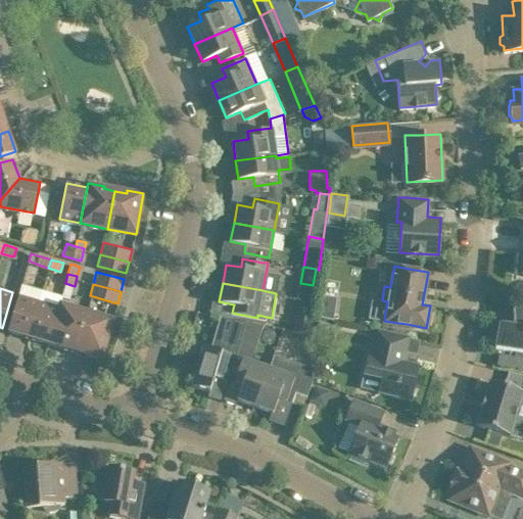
[(8,329),(28,335),(38,300),(18,294),(13,310),(8,329)]
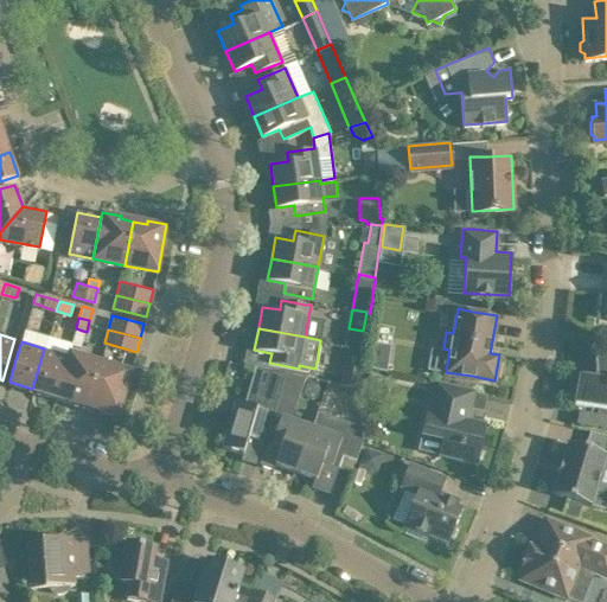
[(369,341),(366,359),(388,362),(390,344),(369,341)]
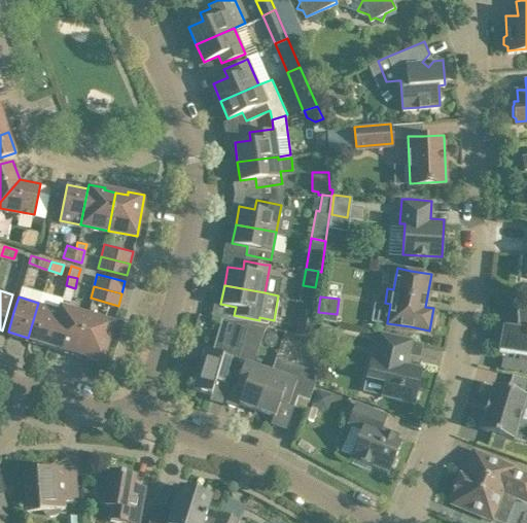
[(28,338),(48,344),(59,309),(38,303),(28,338)]
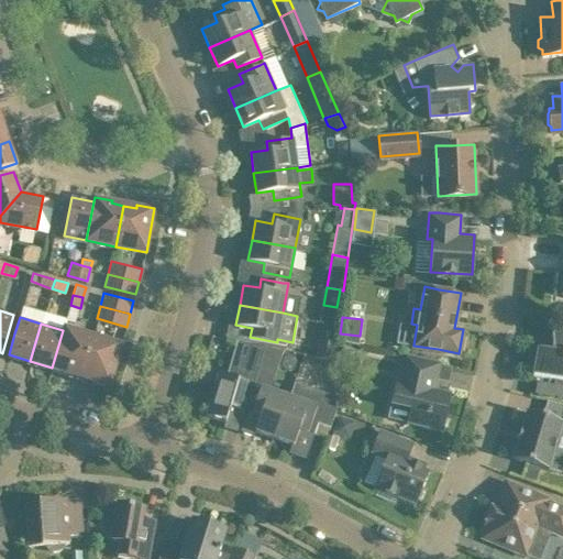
[(69,371),(81,374),(94,335),(64,326),(63,330),(52,368),(68,373),(69,371)]
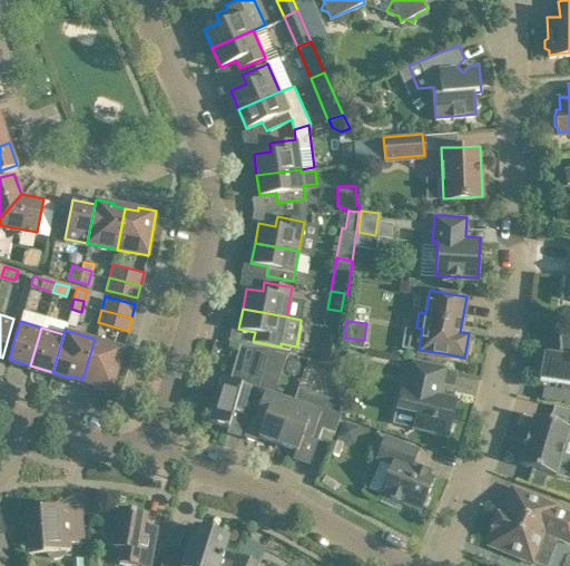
[(540,378),(553,380),(553,382),(562,384),(564,379),(569,380),(569,332),(564,334),(559,335),(560,353),(546,351),(543,361),(540,378)]
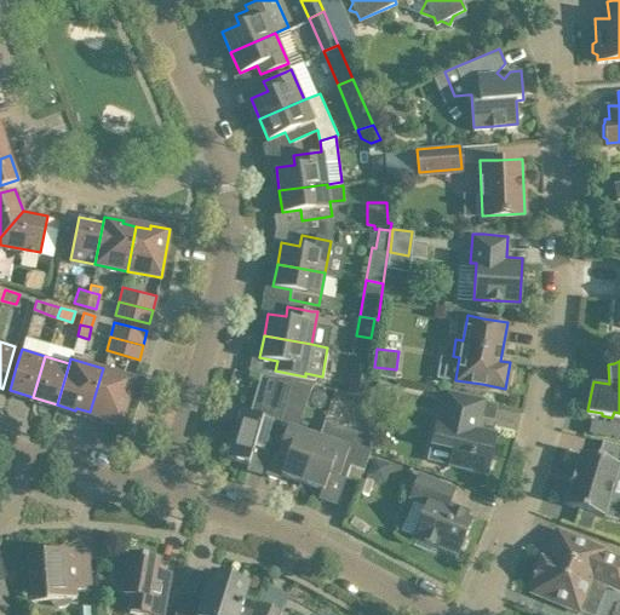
[(103,368),(90,412),(103,415),(102,418),(121,424),(135,378),(103,368)]
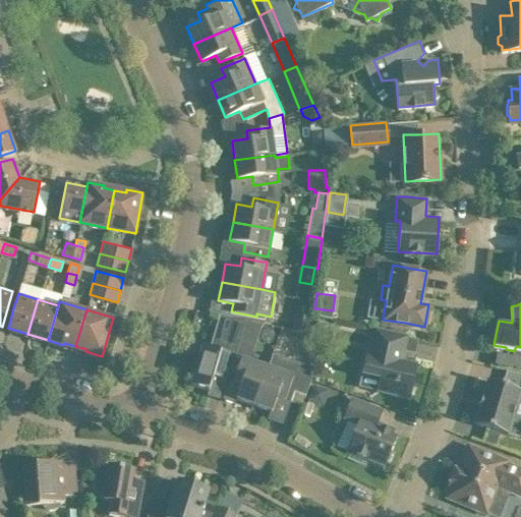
[(293,329),(308,331),(311,316),(295,312),(293,329)]
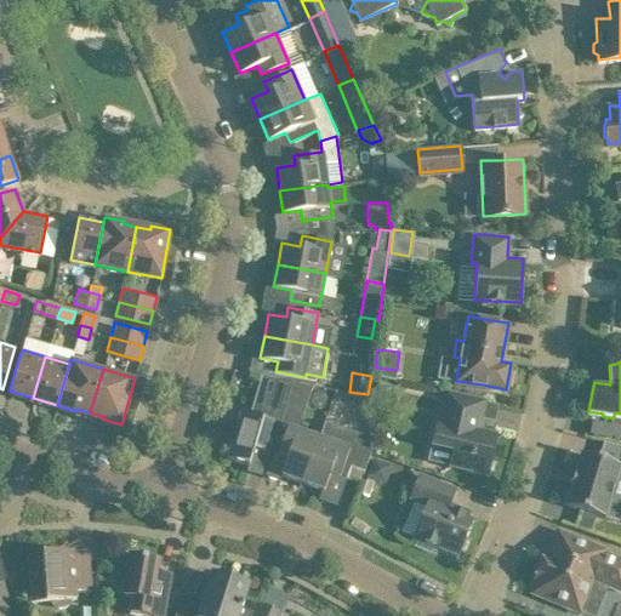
[(288,394),(291,380),(278,377),(272,395),(267,394),(263,395),(257,415),(240,410),(237,425),(227,456),(249,463),(254,445),(263,448),(272,421),(279,423),(288,394)]
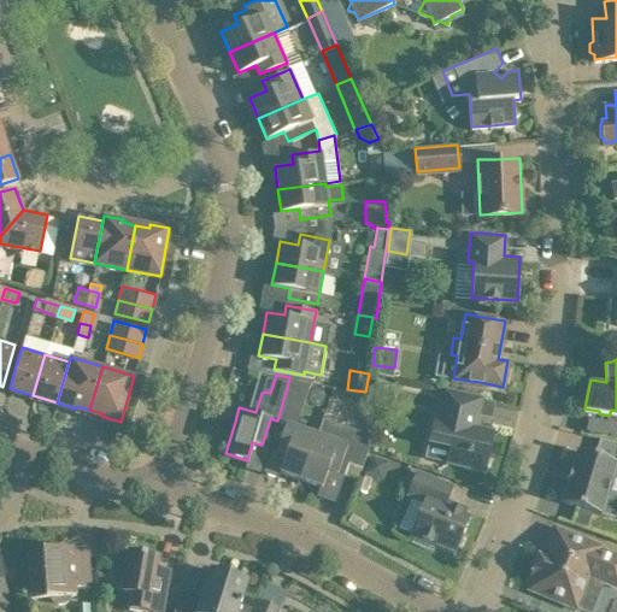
[(306,382),(289,377),(286,392),(303,396),(306,382)]
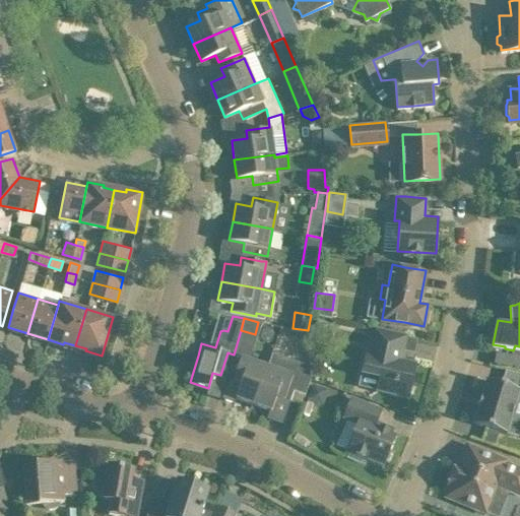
[(407,334),(377,327),(374,327),(368,351),(367,351),(362,372),(380,376),(377,387),(408,394),(409,391),(413,389),(415,382),(412,378),(416,363),(401,360),(407,334)]
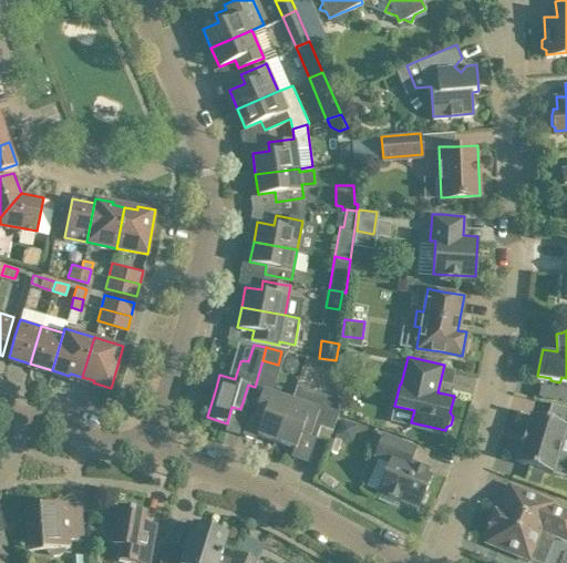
[(203,377),(200,384),(216,388),(219,375),(204,370),(203,377)]
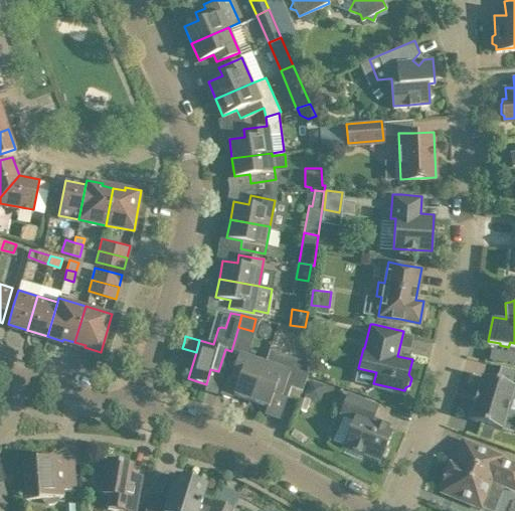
[(270,348),(265,360),(250,398),(269,404),(274,390),(282,393),(287,395),(291,385),(291,384),(302,388),(307,373),(306,361),(270,348)]
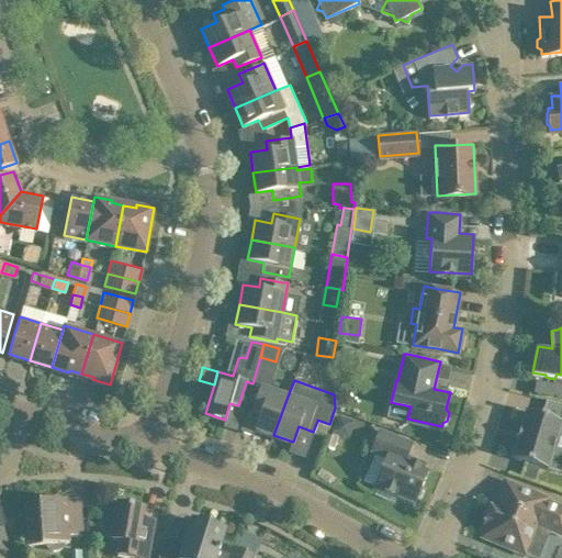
[(255,428),(273,435),(289,393),(260,383),(259,389),(251,410),(260,413),(255,428)]
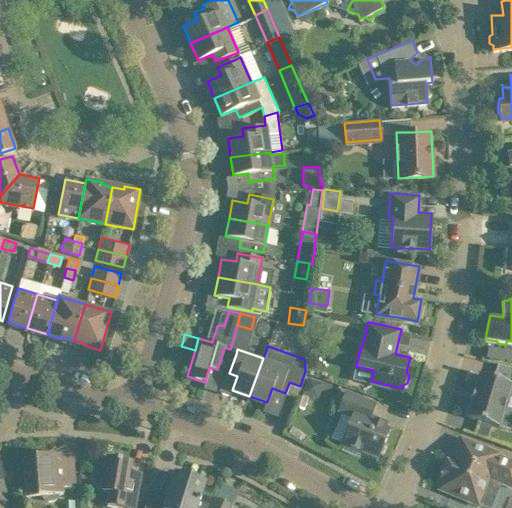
[(511,381),(498,377),(479,371),(466,414),(507,427),(511,411),(511,381)]
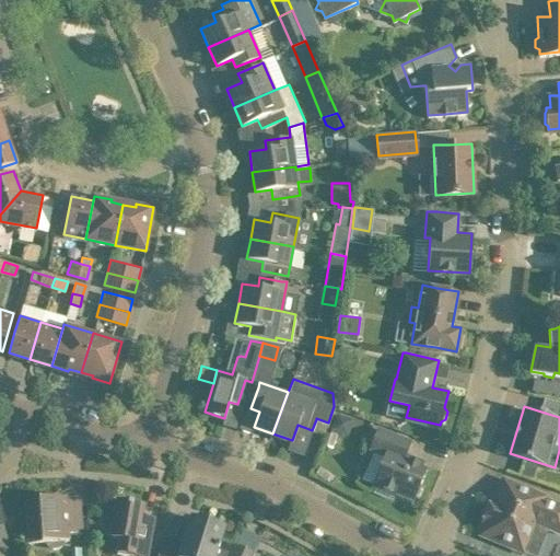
[(337,413),(331,429),(348,435),(353,418),(337,413)]
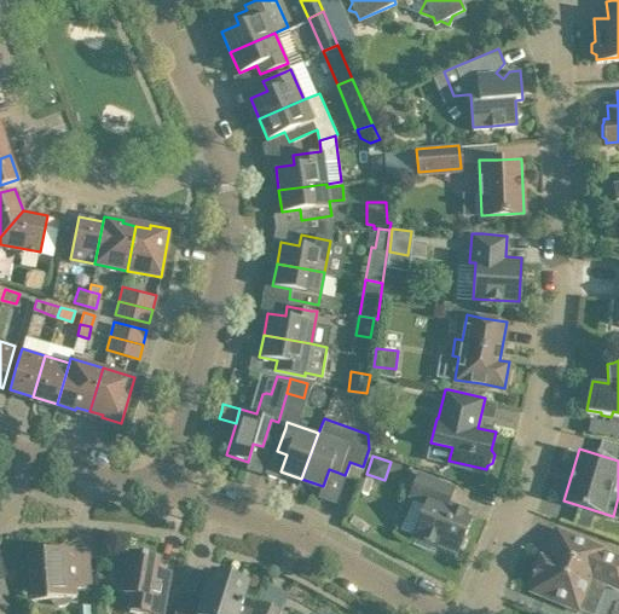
[(345,475),(358,480),(363,467),(350,463),(345,475)]
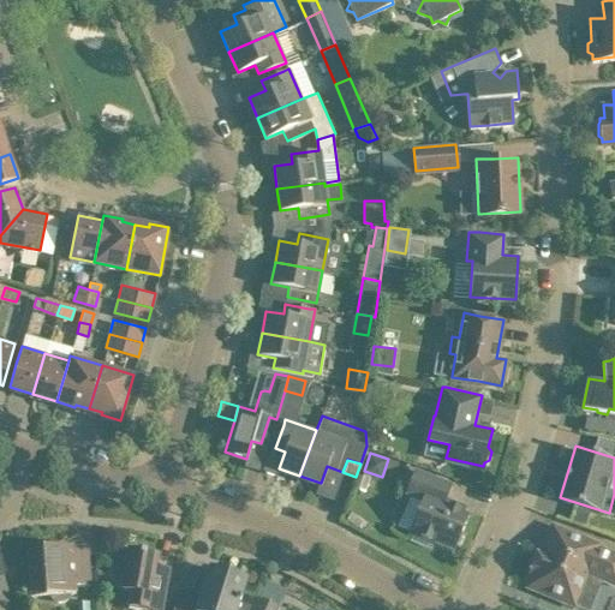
[(467,514),(460,510),(464,503),(446,496),(452,482),(416,467),(406,490),(424,497),(410,533),(433,542),(434,538),(454,546),(455,542),(459,542),(463,532),(460,530),(467,514)]
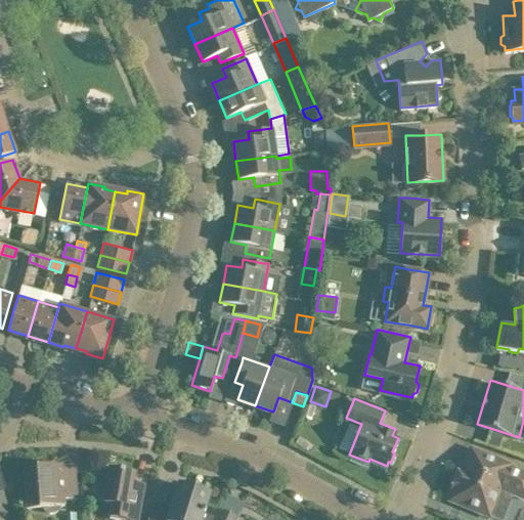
[(460,462),(456,471),(448,491),(452,492),(450,499),(489,514),(500,486),(523,495),(523,471),(509,465),(510,463),(471,446),(464,464),(460,462)]
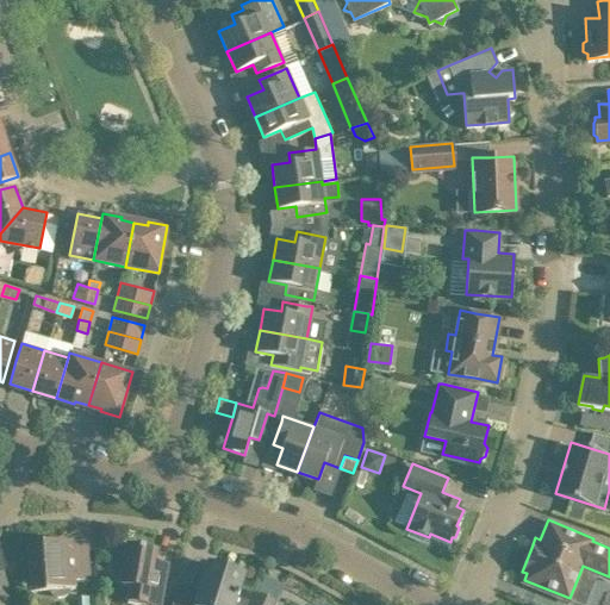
[(72,538),(60,540),(60,534),(44,534),(44,541),(27,542),(31,590),(49,588),(51,593),(57,594),(63,594),(68,592),(70,586),(75,586),(74,579),(89,578),(87,546),(72,546),(72,538)]
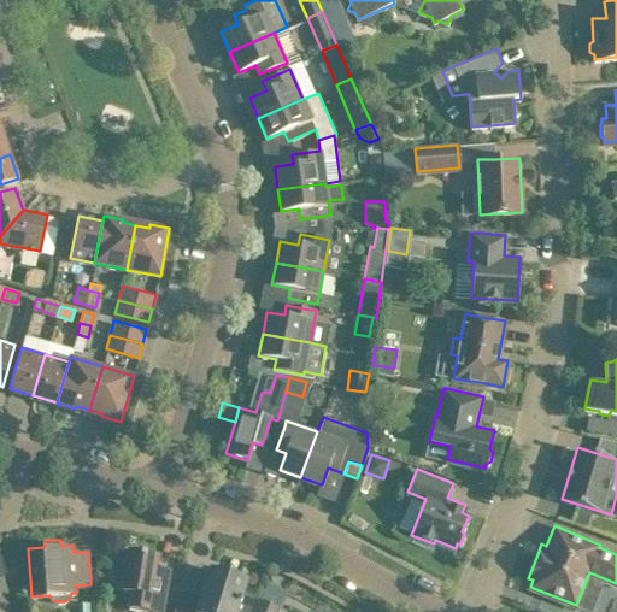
[(129,549),(125,572),(122,589),(131,590),(129,606),(160,611),(169,568),(156,565),(158,554),(129,549)]
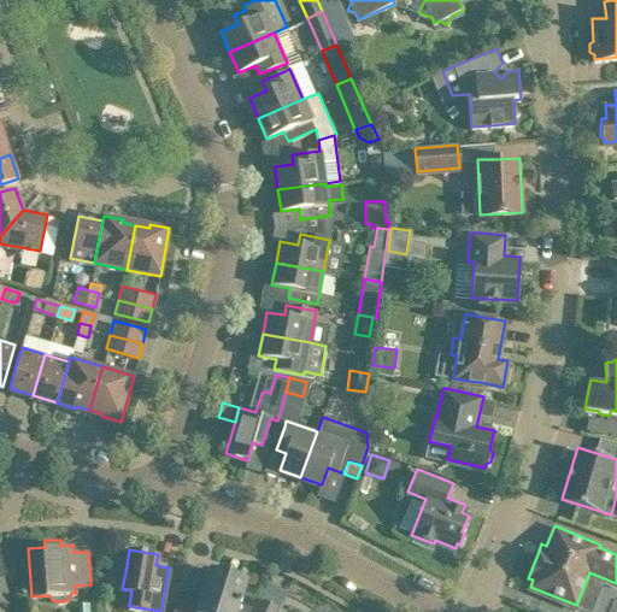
[(252,611),(254,607),(240,602),(247,578),(238,576),(236,571),(224,566),(221,570),(210,568),(201,595),(180,589),(174,611),(252,611)]
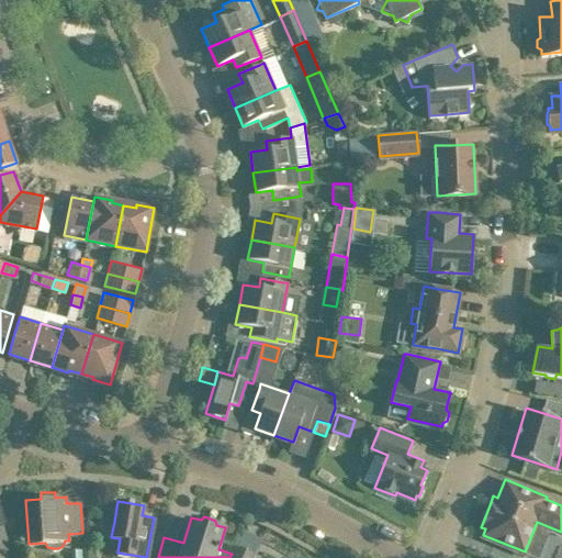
[(0,557),(8,557),(12,557),(1,525),(0,525),(0,557)]
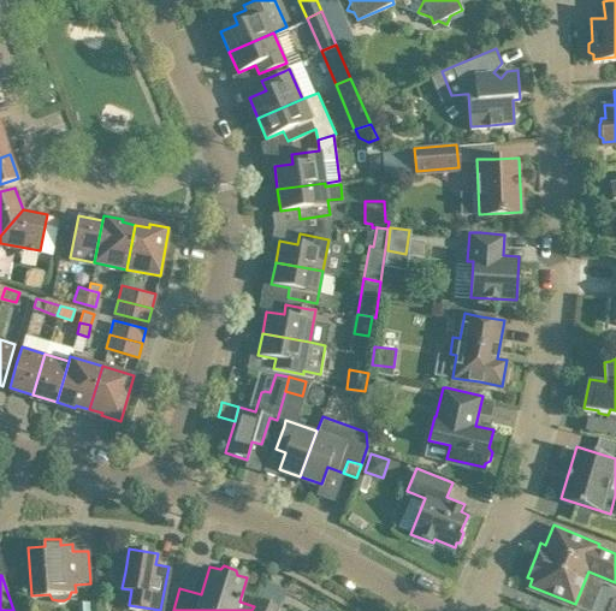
[(90,610),(90,600),(78,600),(78,610),(90,610)]
